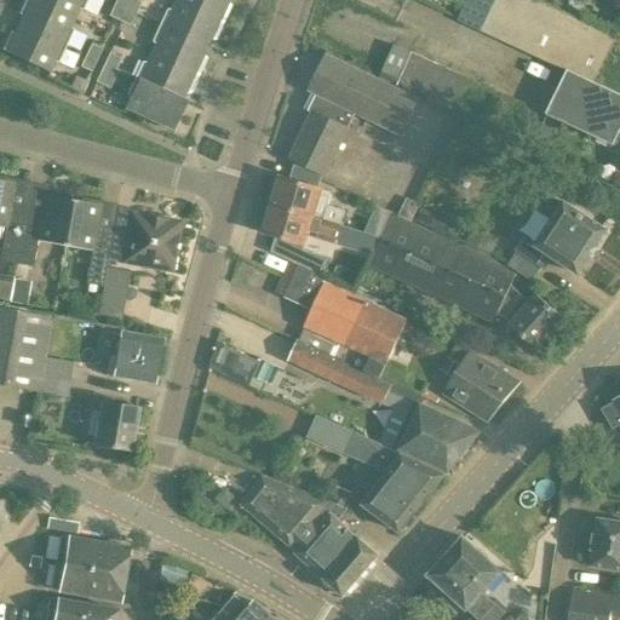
[(21,17),(17,26),(65,47),(73,32),(69,28),(74,19),(32,0),(23,0),(17,15),(21,17)]
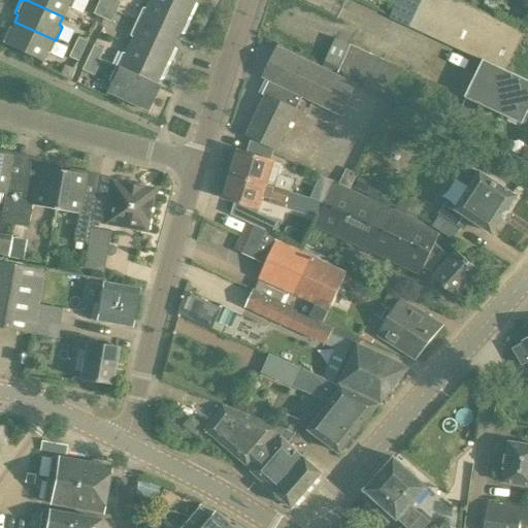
[(27,0),(63,17),(66,9),(70,9),(73,0),(27,0)]
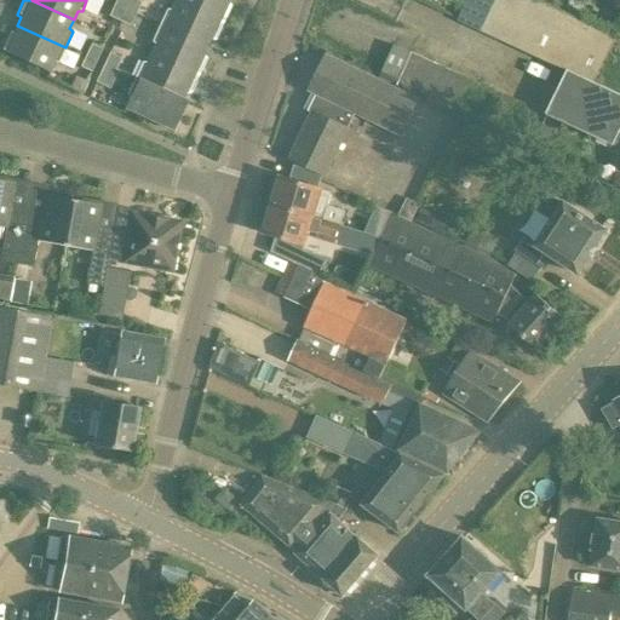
[(115,0),(114,6),(124,11),(128,0),(115,0)]
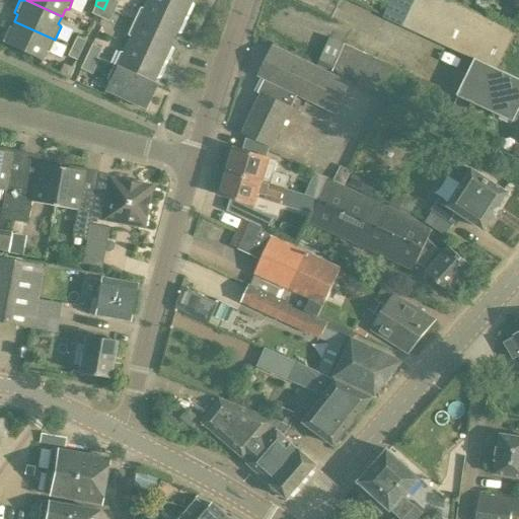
[(110,0),(107,0),(103,9),(113,13),(118,3),(110,0)]
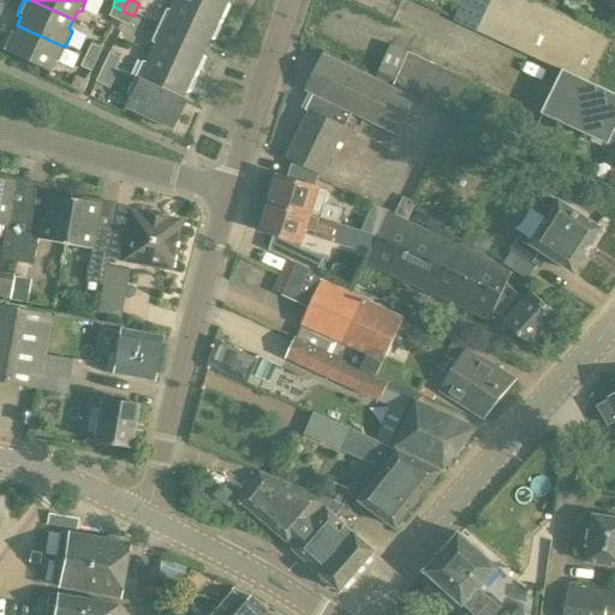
[(226,0),(172,0),(172,1),(220,23),(228,6),(226,3),(226,0)]
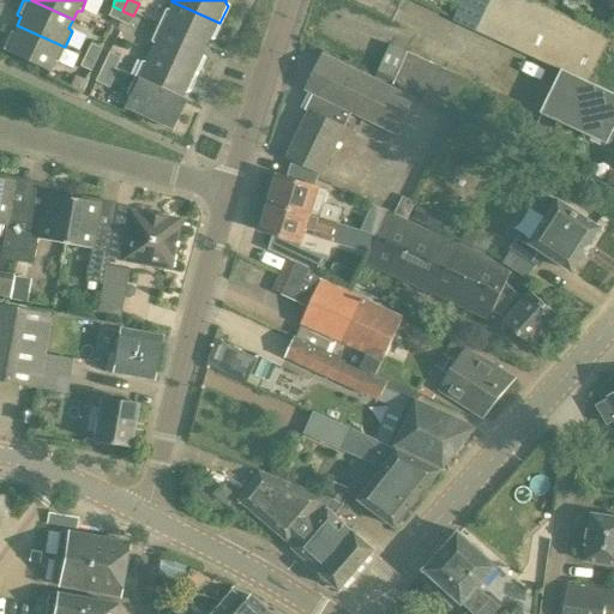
[(476,32),(491,0),(461,0),(453,23),(476,32)]
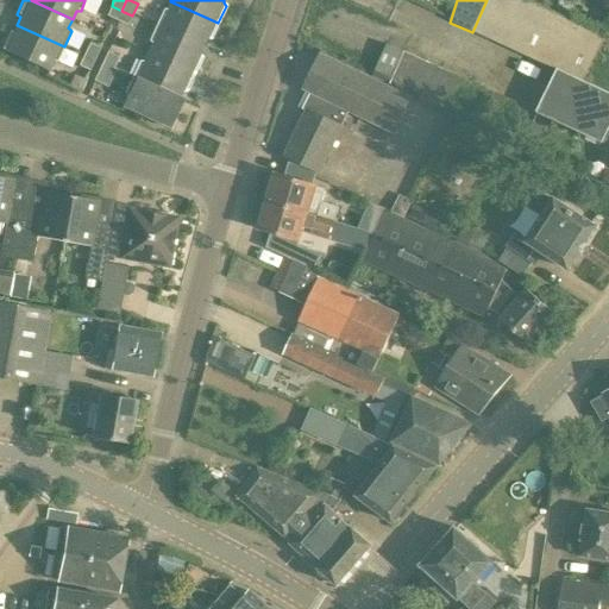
[(471,33),(557,71),(557,69),(584,82),(606,37),(523,0),(487,0),(472,32),(471,33)]
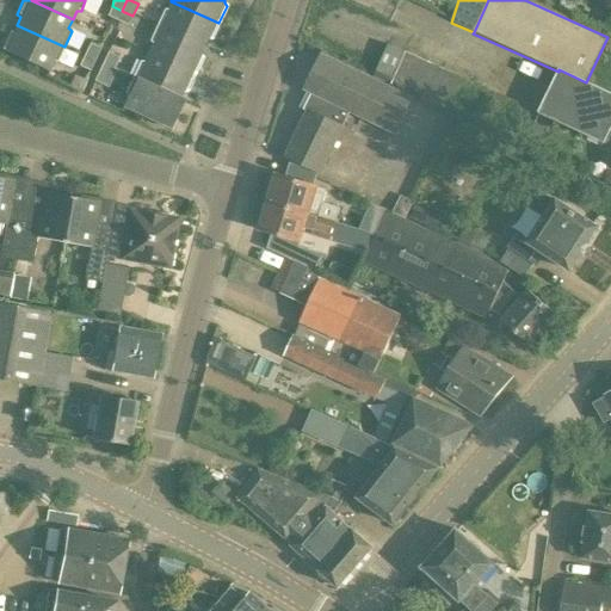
[(211,41),(218,23),(171,1),(167,10),(164,10),(155,26),(203,48),(207,41),(211,41)]
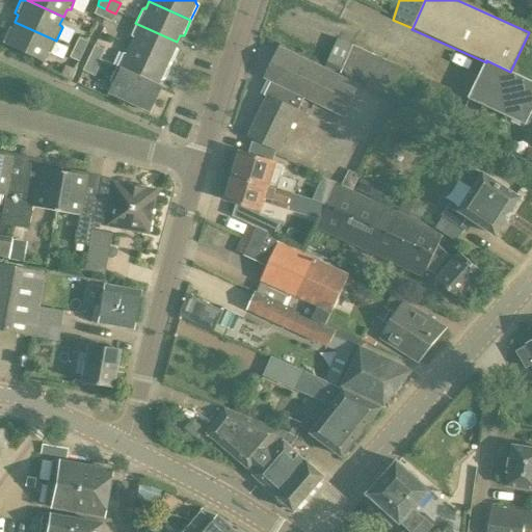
[(92,15),(102,19),(106,9),(98,5),(92,15)]
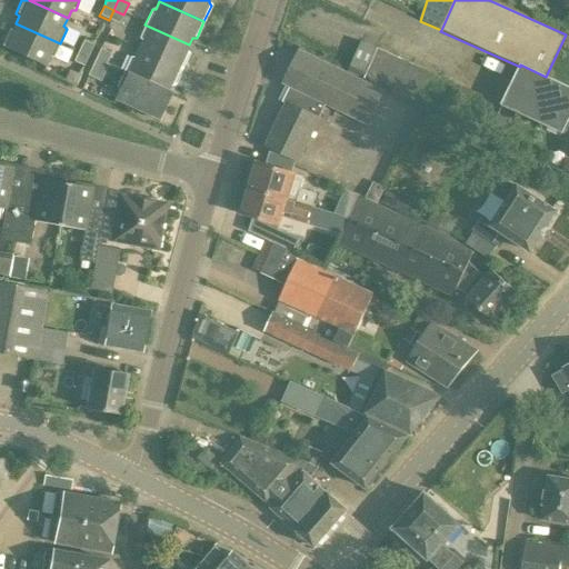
[(123,15),(113,10),(109,20),(119,25),(123,15)]
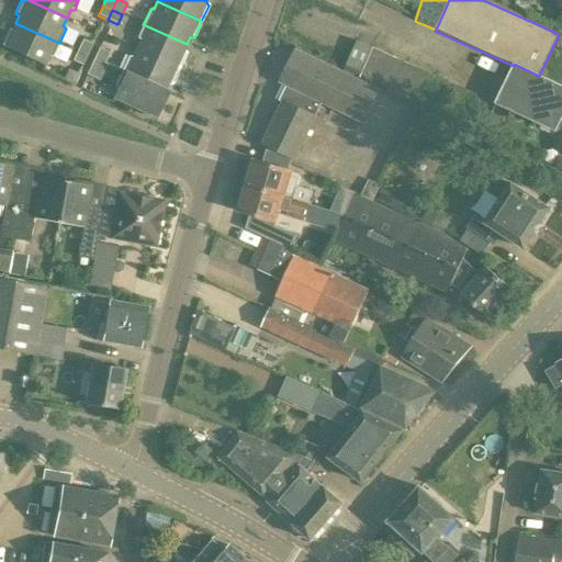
[(59,43),(15,23),(12,30),(8,30),(0,46),(44,66),(48,57),(53,57),(59,43)]
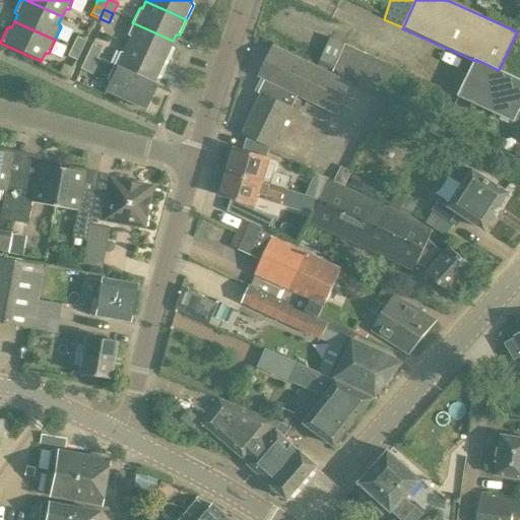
[(173,41),(132,22),(126,36),(129,38),(125,46),(166,64),(173,50),(170,47),(173,41)]
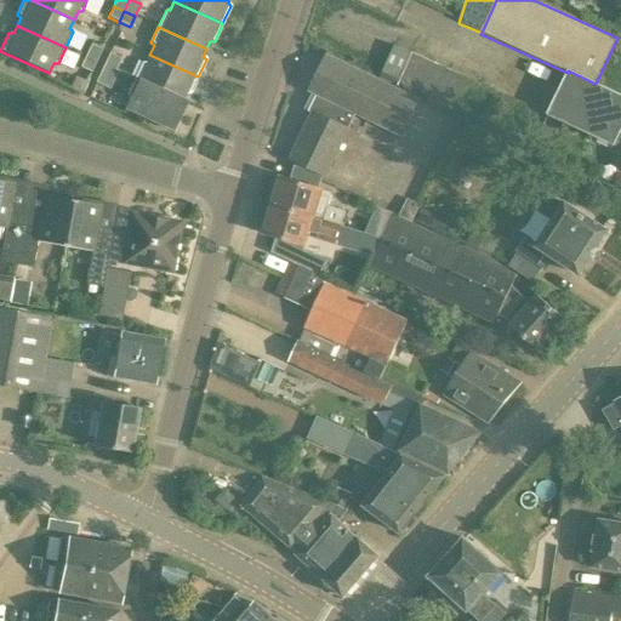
[(468,117),(484,81),(398,43),(386,72),(404,80),(402,86),(468,117)]
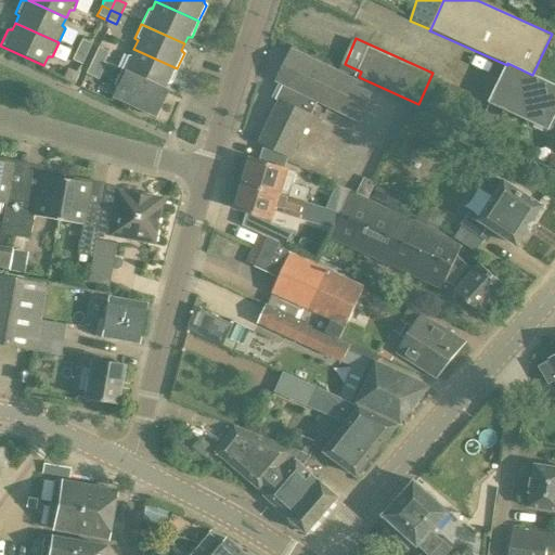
[(76,51),(86,55),(91,44),(81,39),(76,51)]
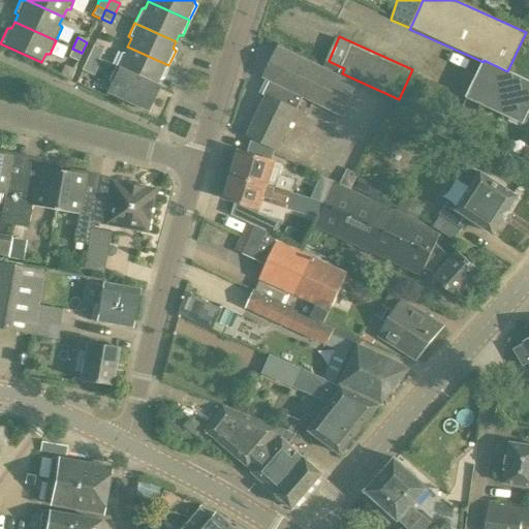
[(88,56),(100,61),(98,59),(102,50),(93,45),(88,56)]
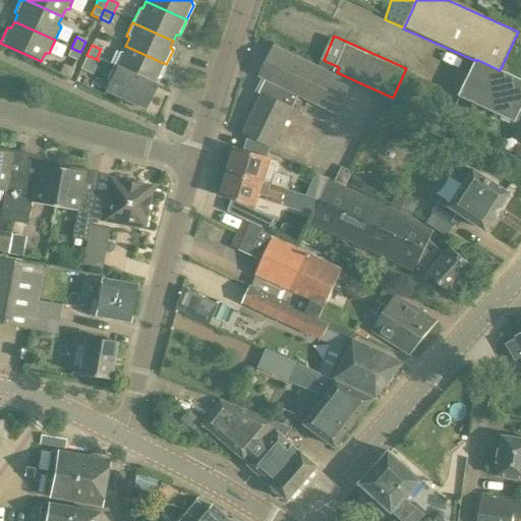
[(159,79),(166,64),(125,46),(122,53),(118,53),(112,66),(153,85),(156,78),(159,79)]
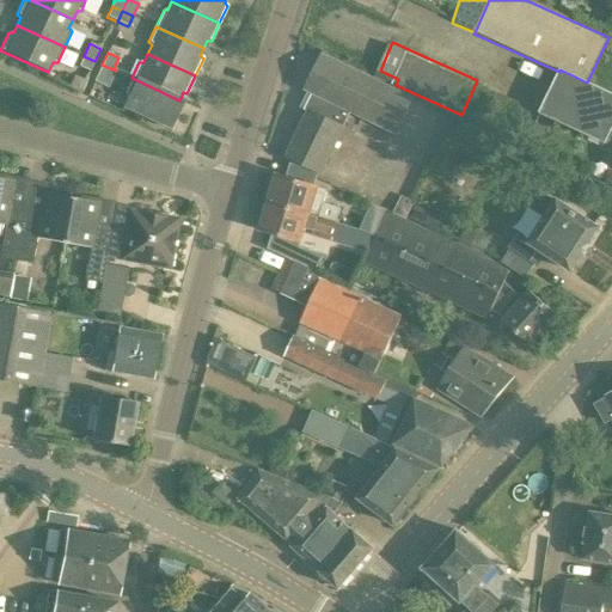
[(95,61),(84,56),(78,66),(90,72),(95,61)]
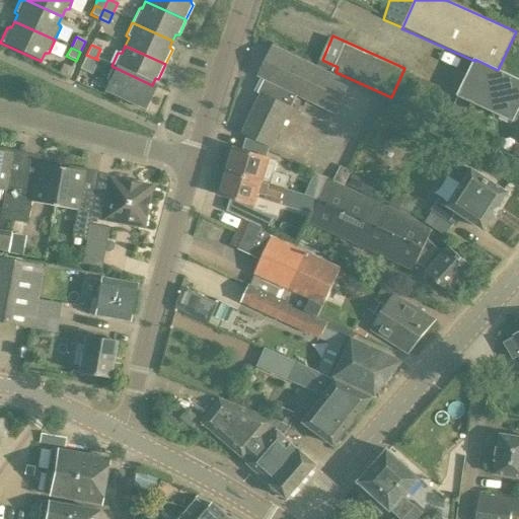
[(350,84),(330,75),(273,48),(258,76),(265,79),(257,94),(261,96),(242,134),(272,148),(291,108),(297,95),(336,114),(350,84)]
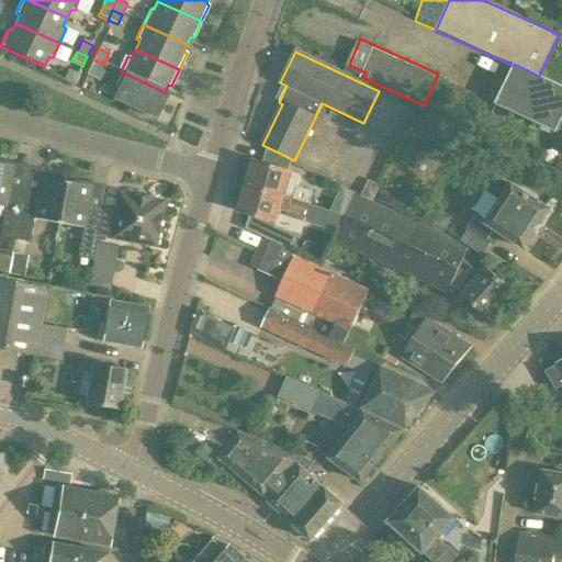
[(86,75),(99,81),(107,65),(93,59),(86,75)]
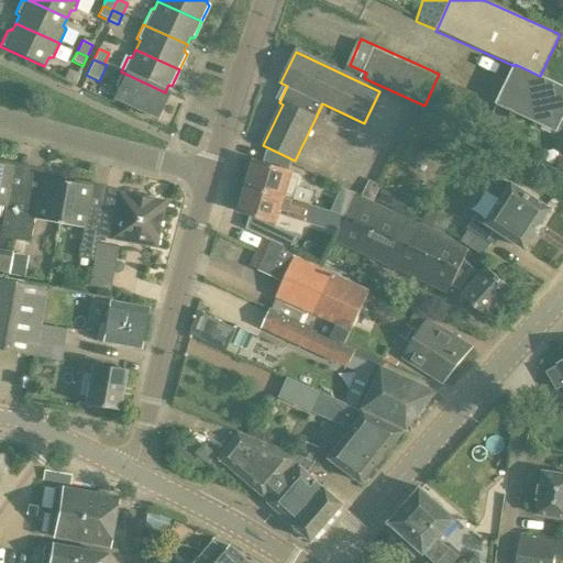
[(562,122),(562,86),(540,76),(515,64),(515,66),(496,105),(497,106),(558,133),(562,122)]
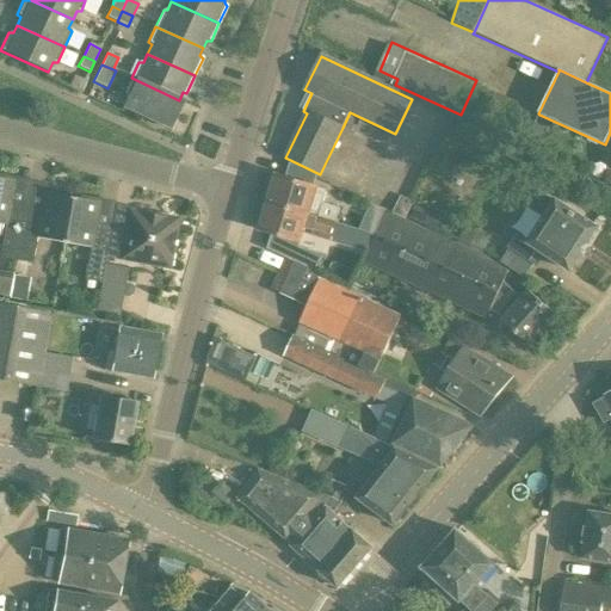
[(179,100),(131,78),(124,94),(128,97),(122,107),(170,129),(179,110),(176,107),(179,100)]
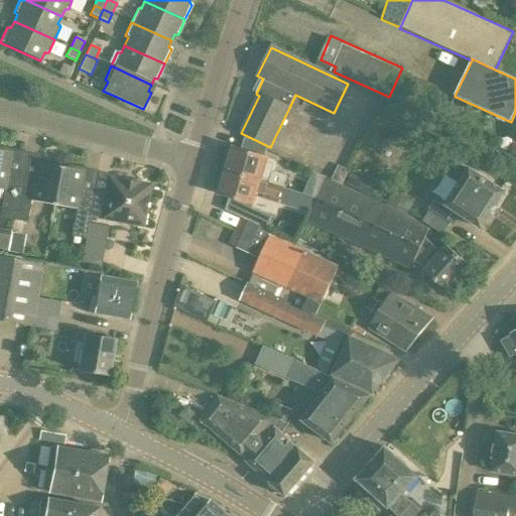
[(0,188),(4,189),(0,212),(0,218),(13,220),(21,173),(8,171),(12,149),(0,147),(0,188)]
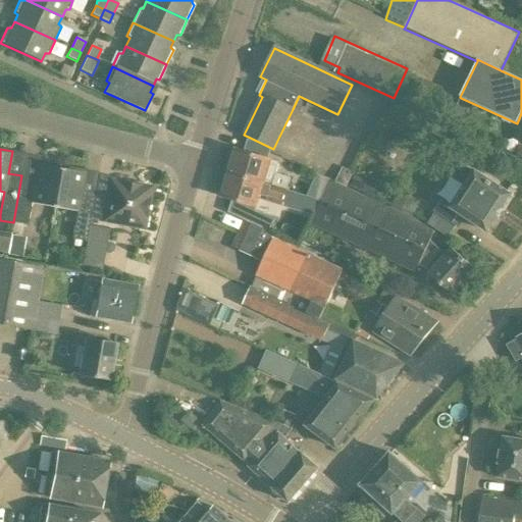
[(230,166),(231,166),(229,174),(288,191),(291,178),(274,173),(274,174),(266,172),(270,160),(237,150),(236,152),(235,151),(230,153),(227,162),(230,166)]
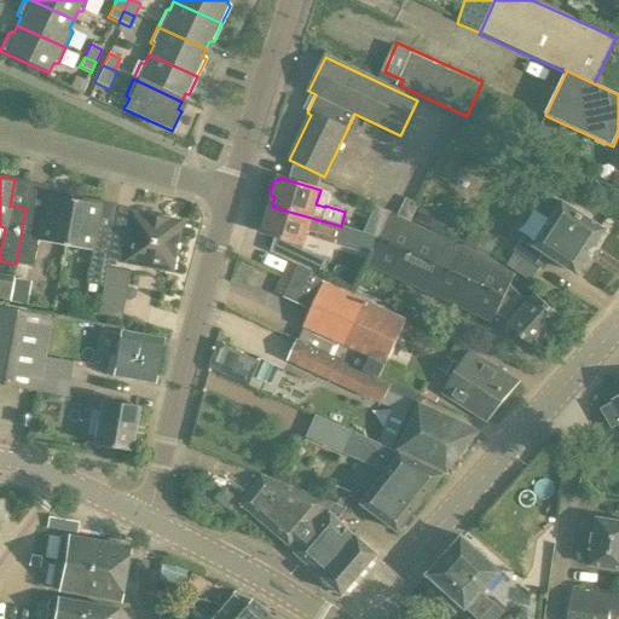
[(607,231),(563,203),(545,192),(534,210),(553,221),(537,244),(524,236),(514,252),(543,270),(551,258),(578,275),(590,256),(591,258),(596,250),(595,248),(607,231)]
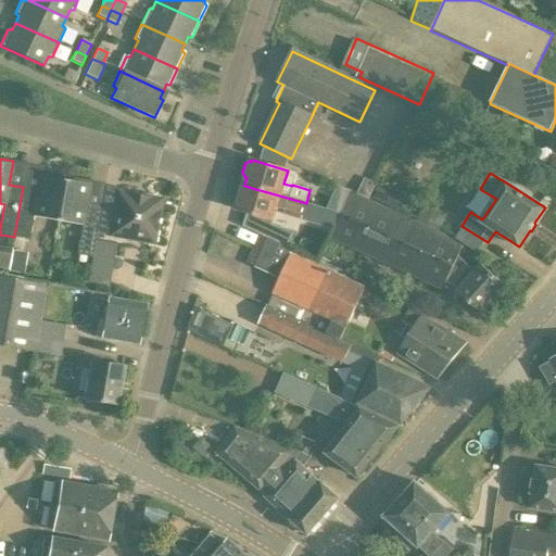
[(33,216),(57,220),(64,180),(38,175),(37,188),(23,187),(14,237),(28,240),(33,216)]
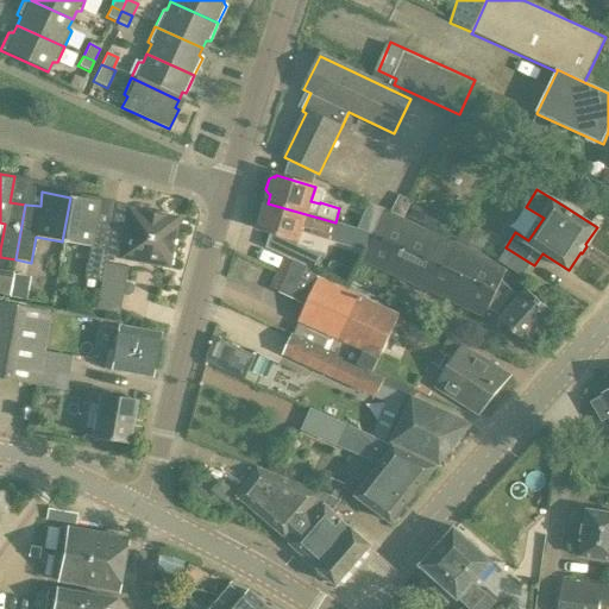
[(70,198),(62,242),(89,246),(83,278),(100,282),(105,255),(110,228),(94,225),(99,199),(79,195),(79,199),(70,198)]
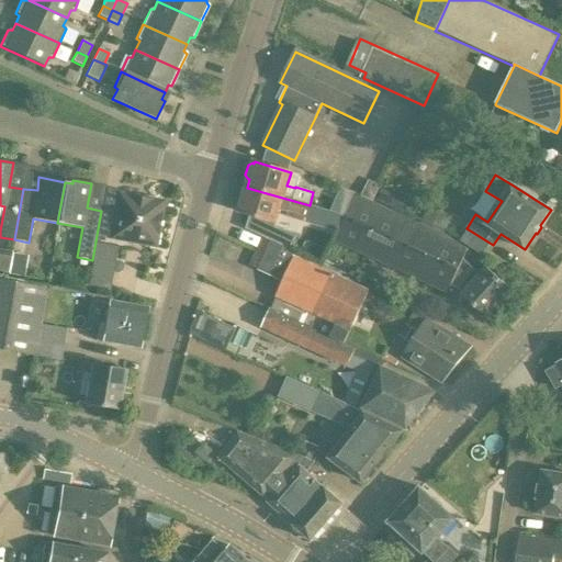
[(381,186),(378,184),(374,183),(369,180),(368,181),(361,195),(361,197),(373,201),(381,186)]
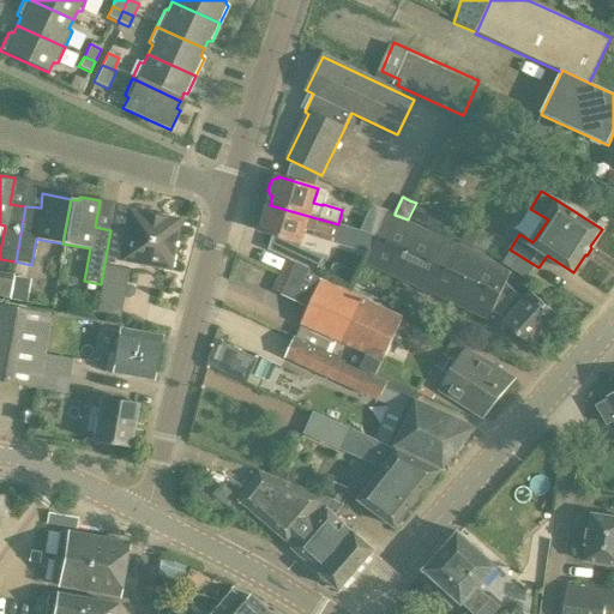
[(333,240),(338,224),(270,205),(268,214),(265,214),(260,215),(257,226),(260,230),(262,230),(262,233),(301,245),(306,228),(314,230),(313,234),(333,240)]
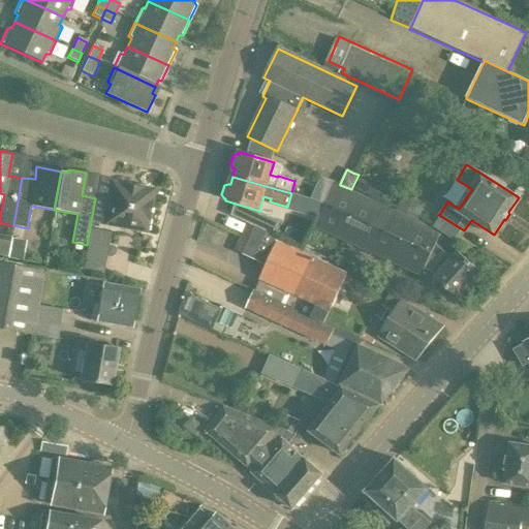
[(378,201),(383,190),(359,178),(353,189),(378,201)]
